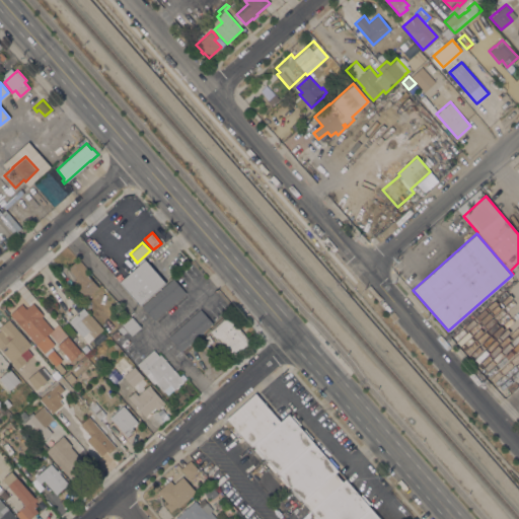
[(71,285),(75,281),(75,280),(76,279),(74,277),(75,276),(68,268),(78,258),(86,268),(84,271),(98,287),(87,296),(88,297),(86,299),(85,298),(84,299),(71,285)]
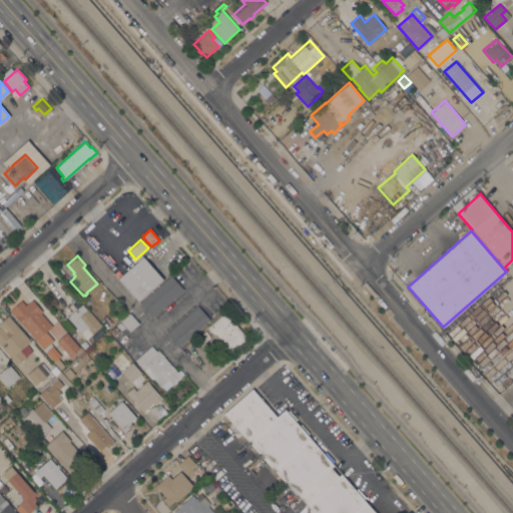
[(143,257),(163,280),(138,302),(118,280),(134,266),(143,257)]
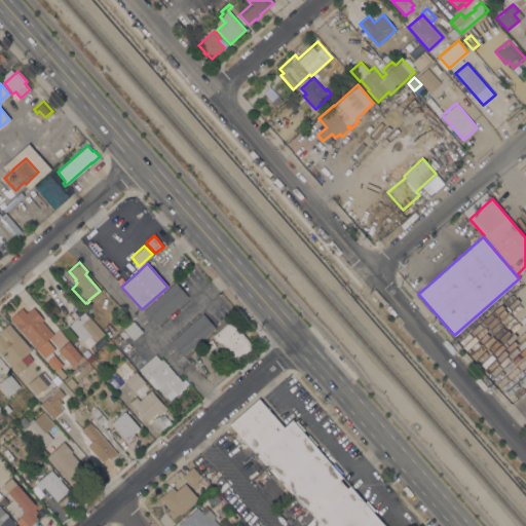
[(175,282),(188,296),(156,324),(144,309),(175,282)]
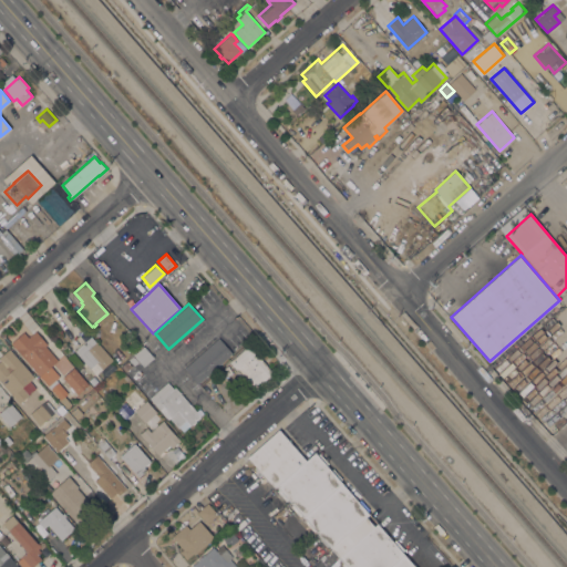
[(27,339),(35,331),(47,343),(44,346),(57,360),(50,366),(59,375),(48,385),(10,342),(22,332),(27,339)]
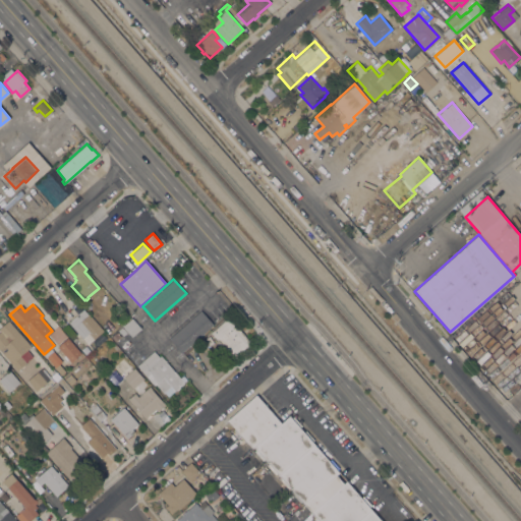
[(88,344),(68,322),(83,308),(103,331),(88,344)]
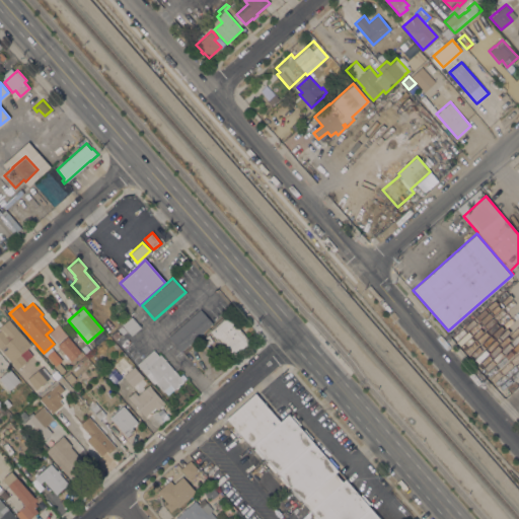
[(200,308),(213,322),(181,350),(169,337),(200,308)]
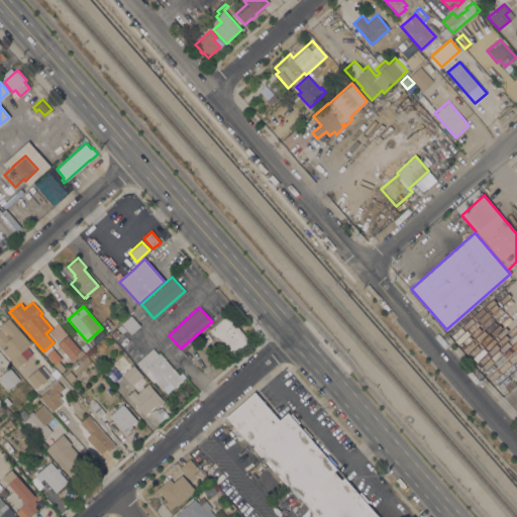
[(227,314),(249,340),(231,355),(209,329),(227,314)]
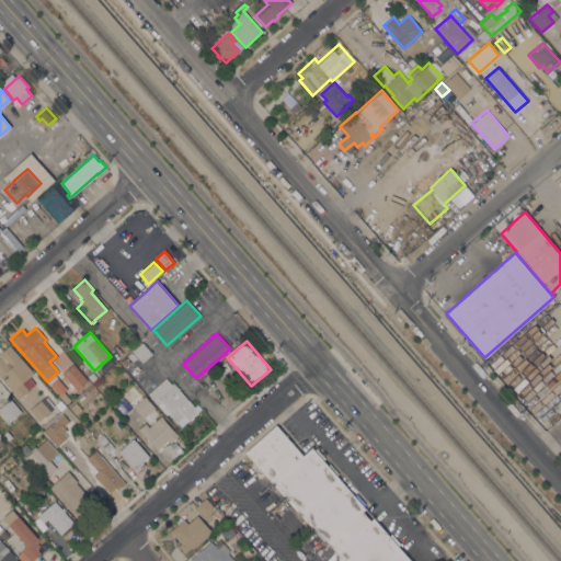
[(70,350),(66,353),(60,345),(64,342),(70,350)]
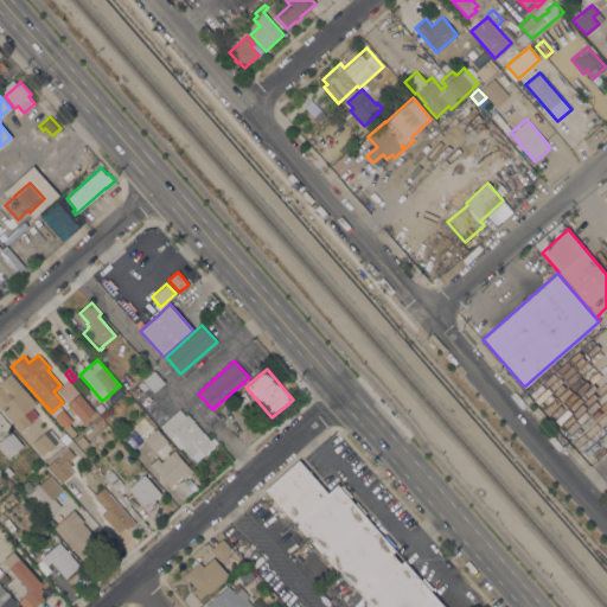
[(153,370),(164,383),(154,393),(148,385),(142,390),(138,384),(142,381),(144,383),(145,382),(142,379),(153,370)]
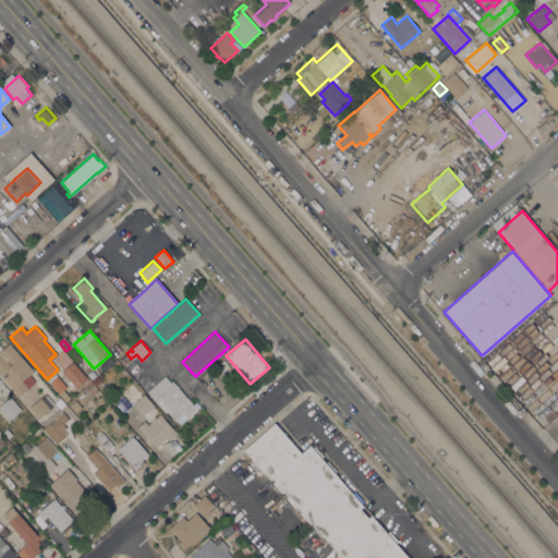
[(0,375),(0,350),(9,342),(34,371),(22,380),(28,388),(19,396),(0,375)]
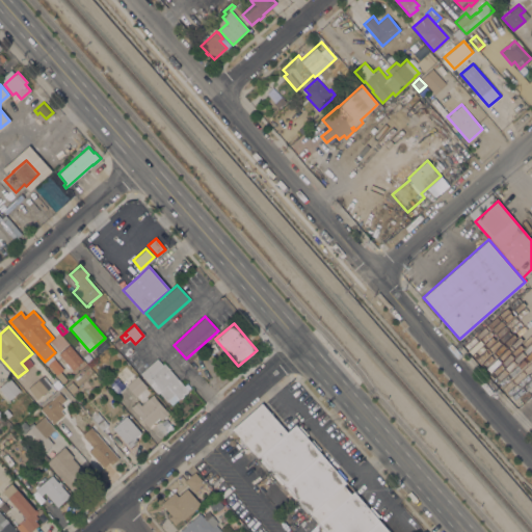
[(117,348),(113,344),(120,338),(123,343),(117,348)]
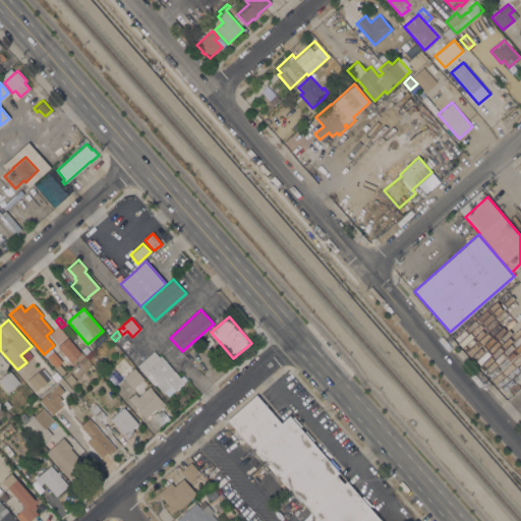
[(80,353),(70,361),(57,347),(67,338),(80,353)]
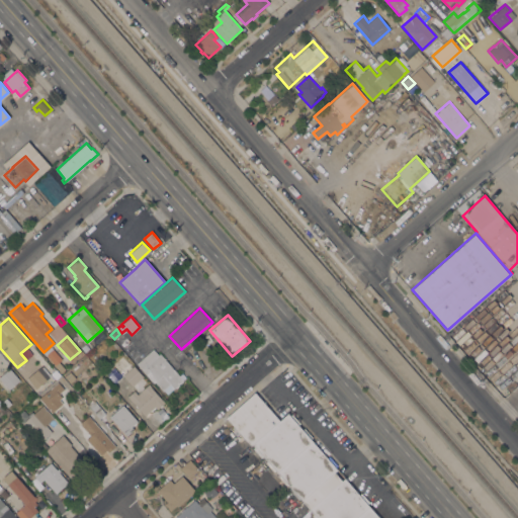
[(61,358),(58,361),(64,368),(60,372),(54,364),(46,354),(52,348),(61,358)]
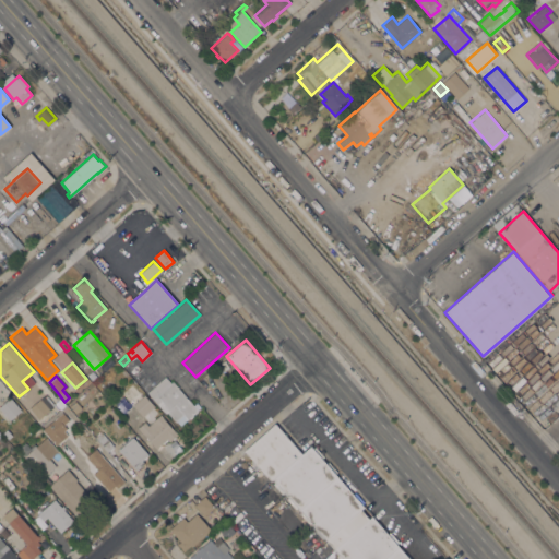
[(193,405),(195,403),(200,407),(180,425),(177,420),(176,421),(167,412),(166,413),(147,392),(165,377),(170,382),(173,381),(193,405)]
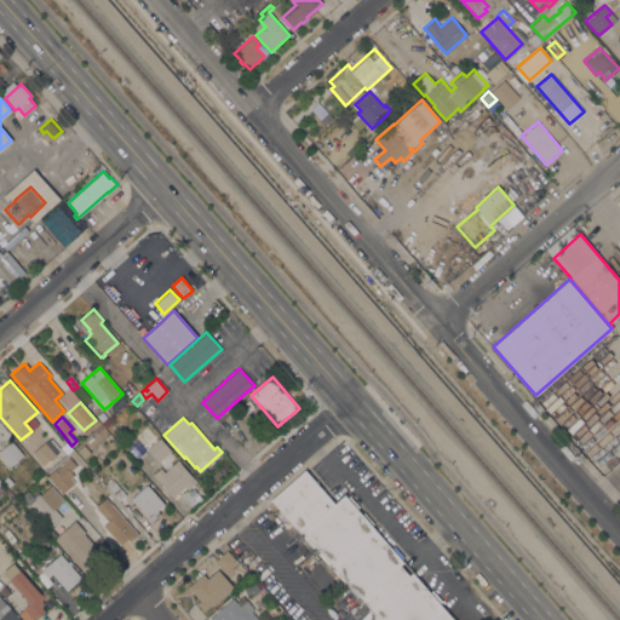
[(173,498),(153,474),(162,466),(147,449),(148,448),(143,442),(154,432),(159,437),(160,437),(171,451),(197,481),(194,484),(195,484),(191,487),(188,489),(187,487),(185,488),(183,492),(179,492),(173,498)]
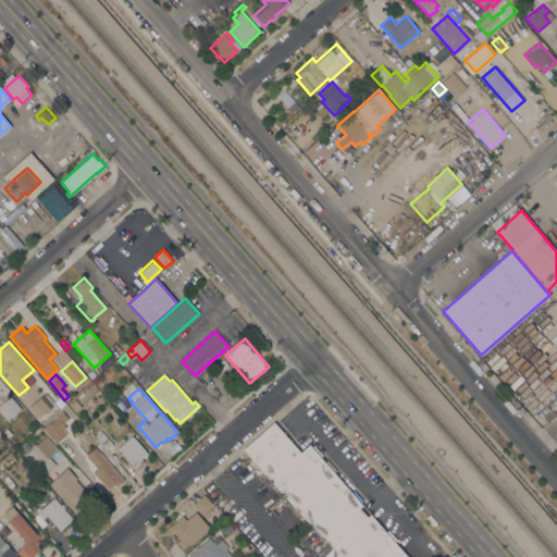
[(45,393),(54,404),(38,418),(29,407),(45,393)]
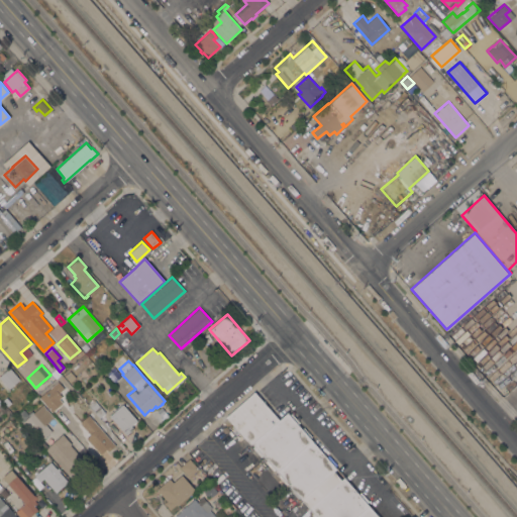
[(19,379),(8,388),(3,381),(1,383),(0,381),(0,376),(10,368),(19,379)]
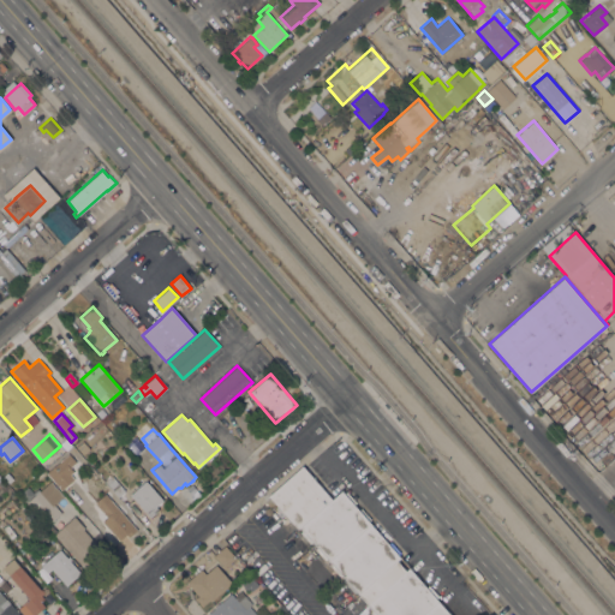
[(75,445),(73,443),(81,437),(81,439),(89,448),(83,454),(75,445)]
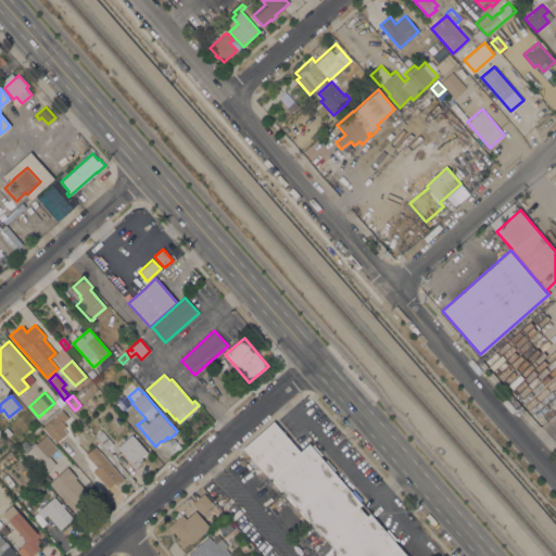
[(41,427),(64,408),(73,418),(63,427),(67,432),(54,443),(41,427)]
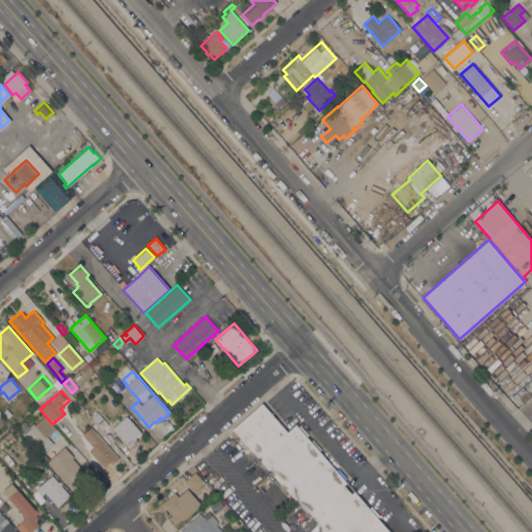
[(326,531),(260,455),(258,457),(237,434),(233,439),(230,434),(234,431),(232,428),(262,402),(287,431),(295,424),(346,482),(343,484),(351,494),(354,490),(390,531),(326,531)]
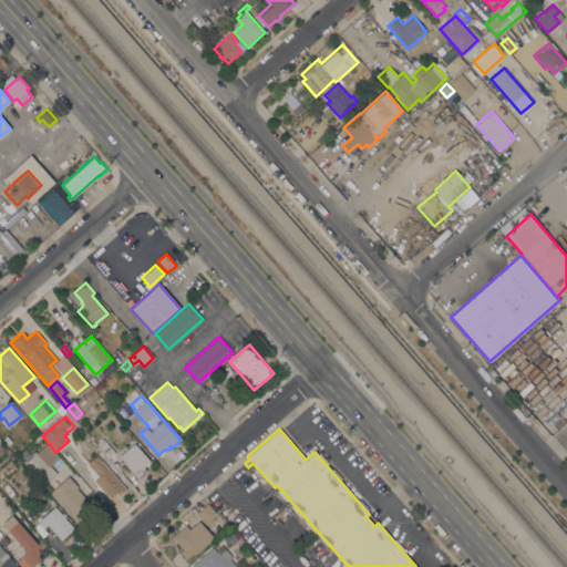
[(115,452),(109,457),(96,443),(103,437),(115,452)]
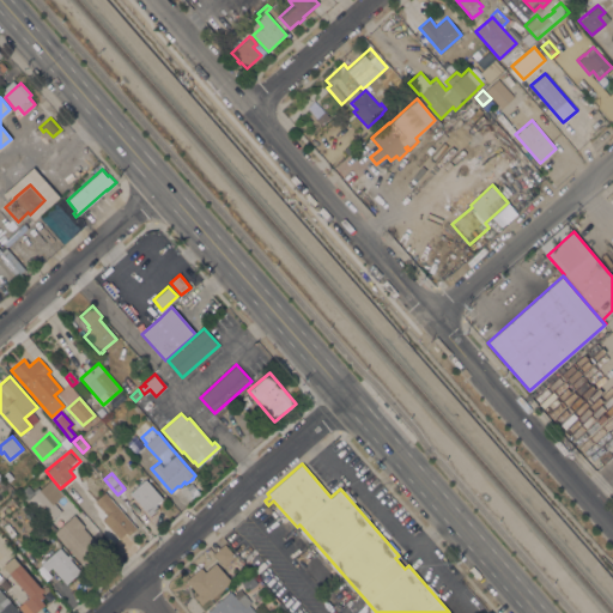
[(146,479),(163,498),(156,504),(158,507),(150,515),(131,492),(146,479)]
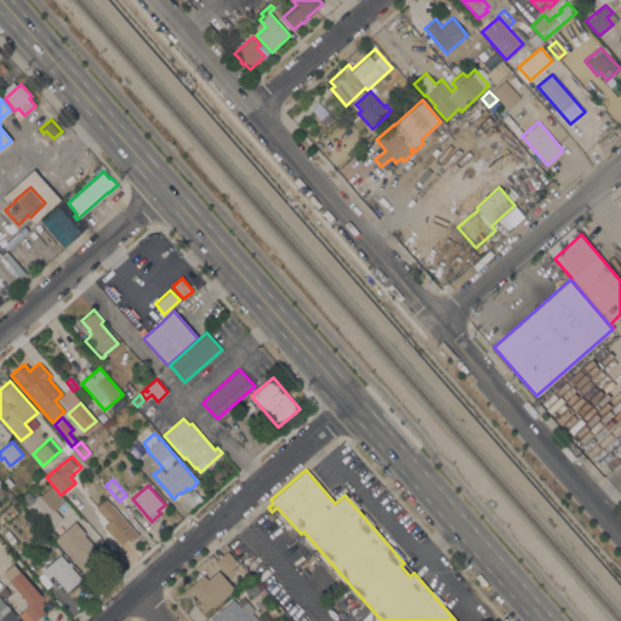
[(72,508),(58,520),(46,506),(46,505),(39,496),(49,486),(72,508)]
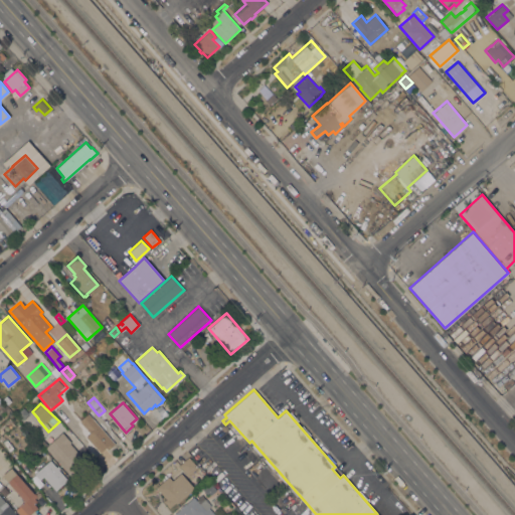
[(162,403),(165,408),(169,405),(171,407),(167,410),(156,419),(151,412),(162,403)]
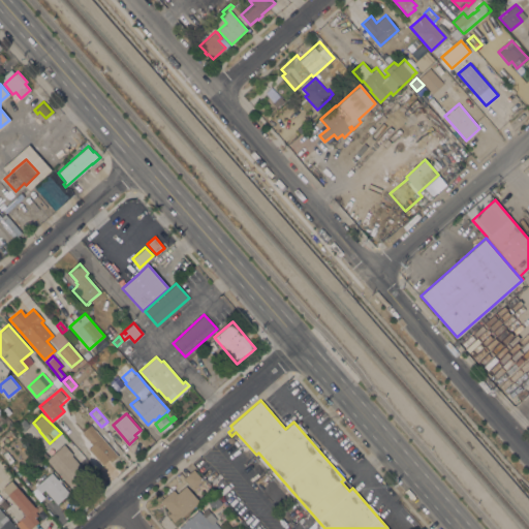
[(29,425),(22,431),(16,425),(24,418),(29,425)]
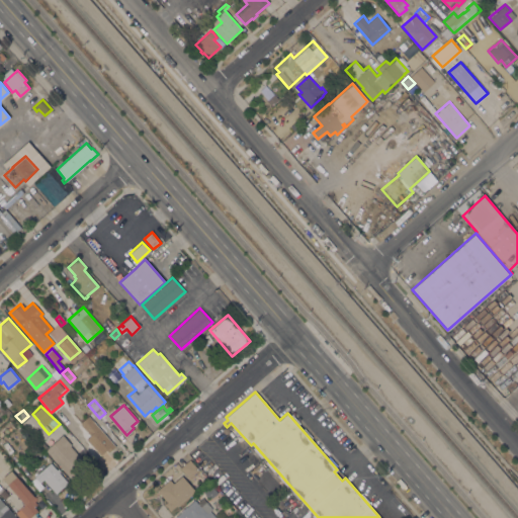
[(105,429),(102,432),(115,446),(102,457),(86,438),(91,433),(86,428),(93,422),(95,422),(102,425),(105,429)]
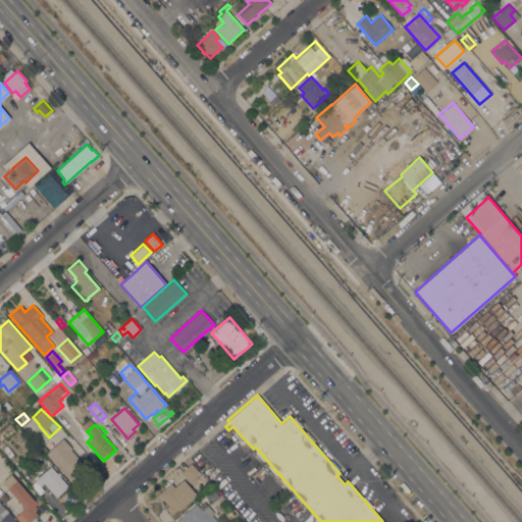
[(63,437),(71,448),(70,449),(89,470),(72,483),(46,453),(47,453),(47,452),(63,437)]
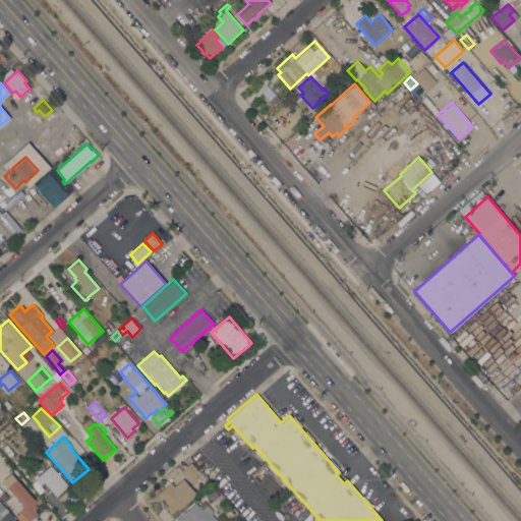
[(181,470),(190,462),(199,472),(190,480),(181,470)]
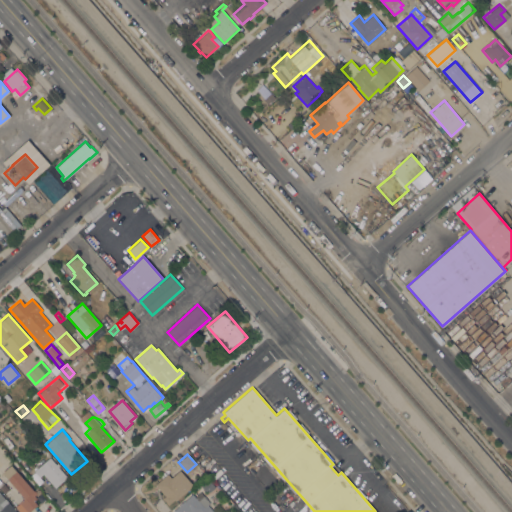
[(50,457),(56,464),(57,463),(59,465),(58,466),(67,477),(55,487),(43,473),(39,476),(34,470),(50,457)]
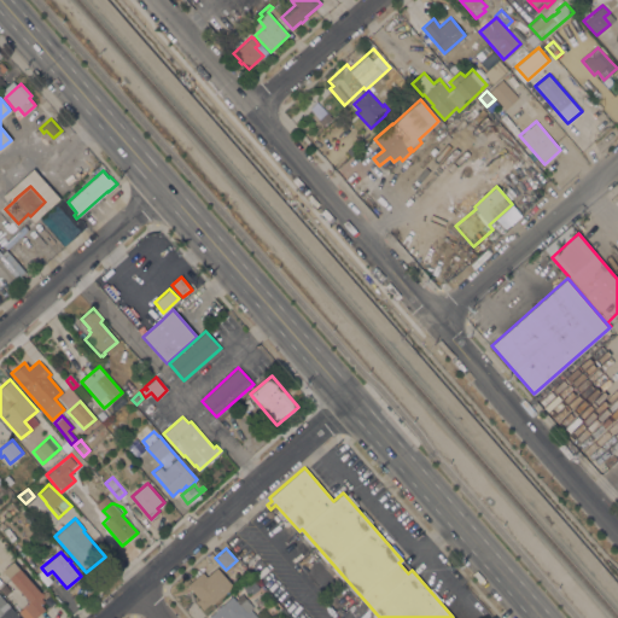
[(41,592),(45,595),(41,598),(44,601),(41,604),(45,608),(35,617),(24,617),(18,611),(23,607),(23,606),(29,600),(3,570),(13,560),(41,592)]
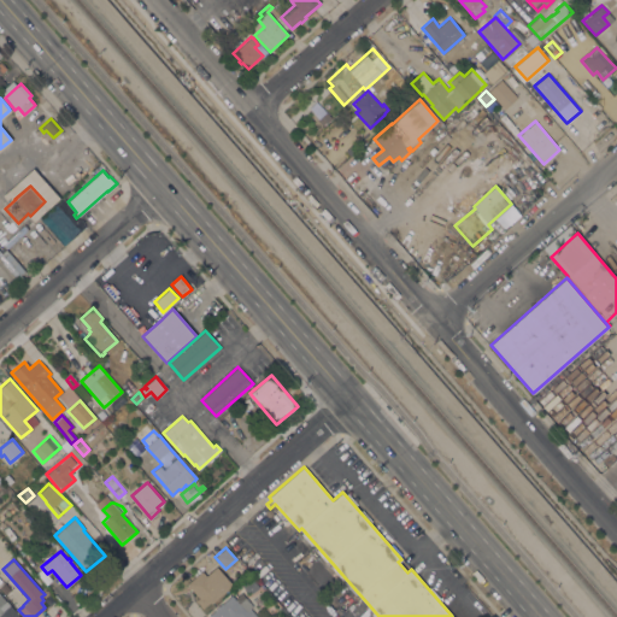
[(217,566),(233,585),(211,603),(210,601),(203,607),(195,600),(199,597),(187,583),(201,570),(206,575),(217,566)]
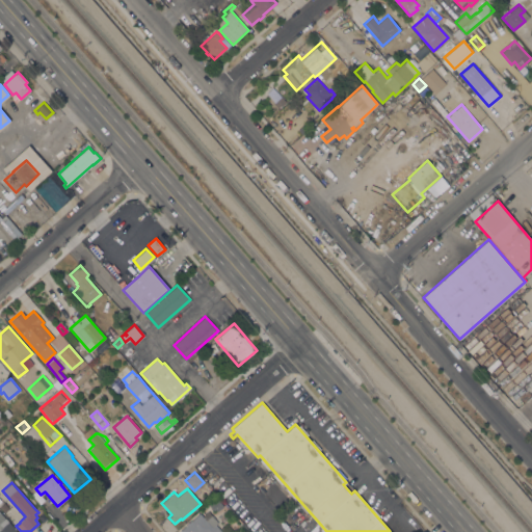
[(0,531),(0,511),(18,531),(0,531)]
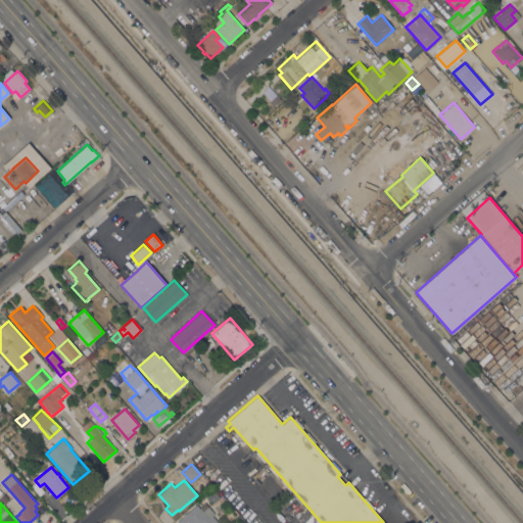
[(196,504),(202,511),(207,507),(214,514),(211,515),(219,522),(178,522),(177,521),(196,504)]
